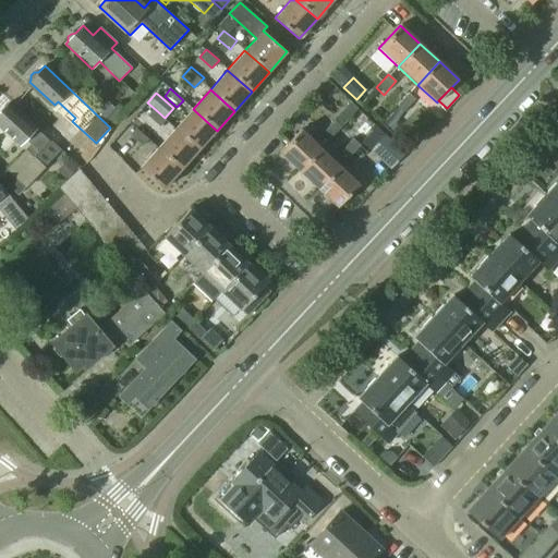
[(408,93),(397,105),(403,111),(415,99),(408,93)]
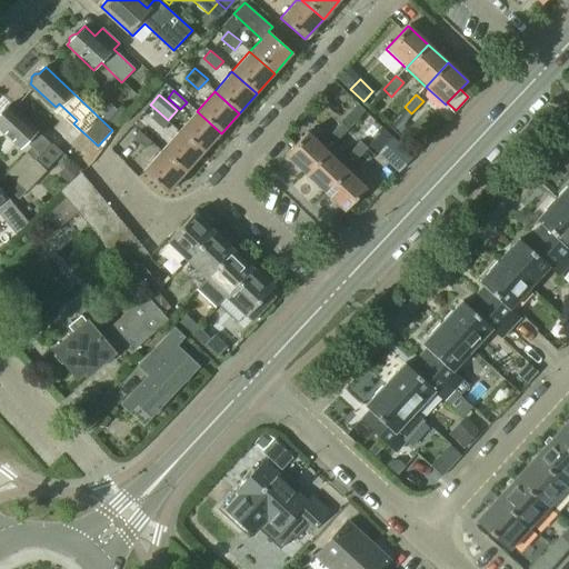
[(357,103),(339,122),(340,122),(347,129),(365,110),(357,103)]
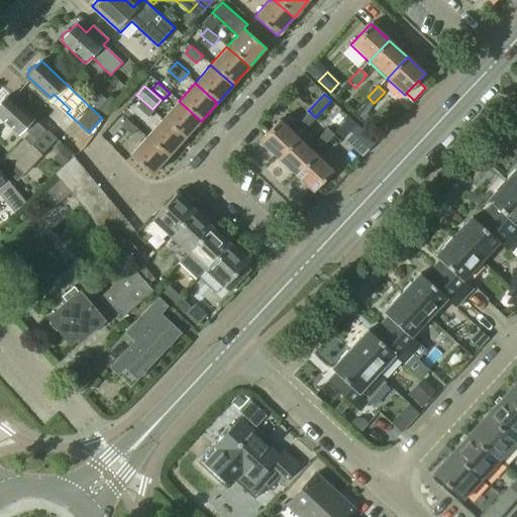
[(0,165),(17,181),(23,174),(41,154),(31,145),(45,129),(9,95),(0,104),(0,115),(19,134),(25,127),(30,132),(0,164),(0,165)]
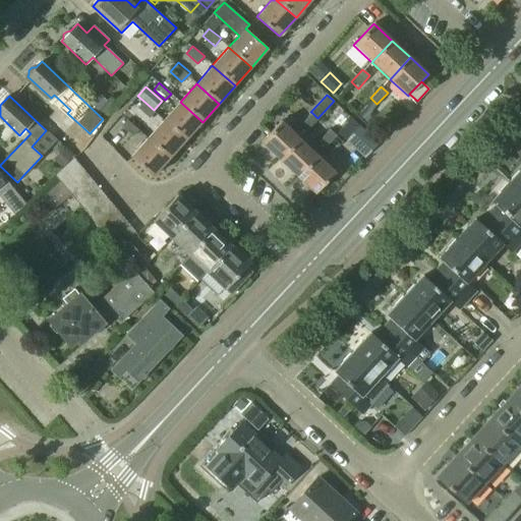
[(143,101),(137,108),(149,118),(155,111),(154,110),(143,101)]
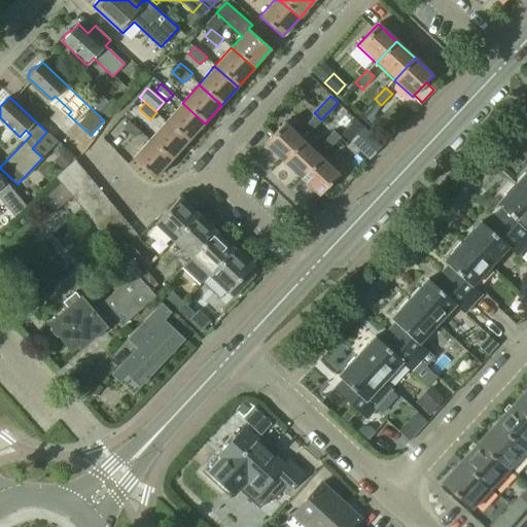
[(182,103),(166,121),(188,142),(205,124),(182,103)]
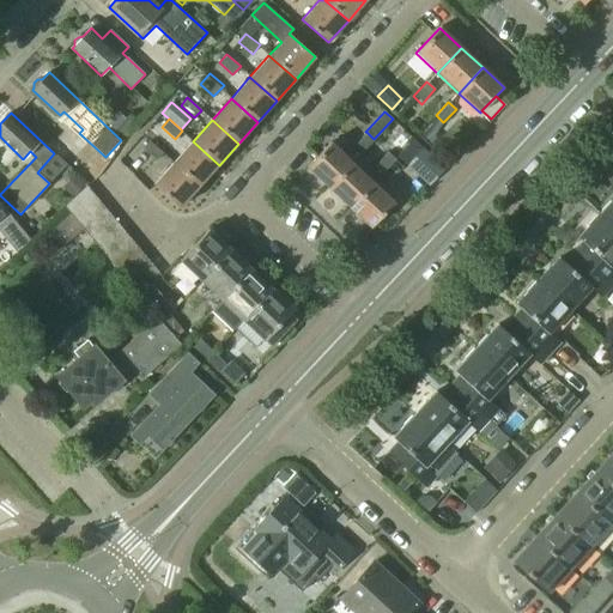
[(366,132),(354,145),(362,152),(374,139),(366,132)]
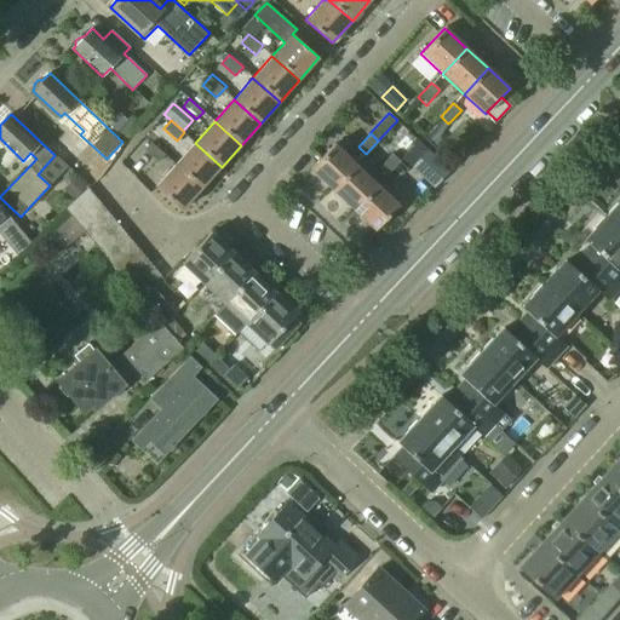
[(150,142),(144,150),(159,162),(165,154),(150,142)]
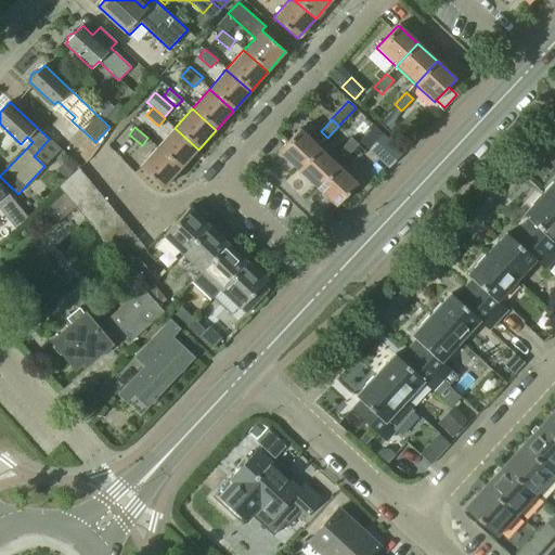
[(175,128),(157,147),(181,169),(198,150),(175,128)]
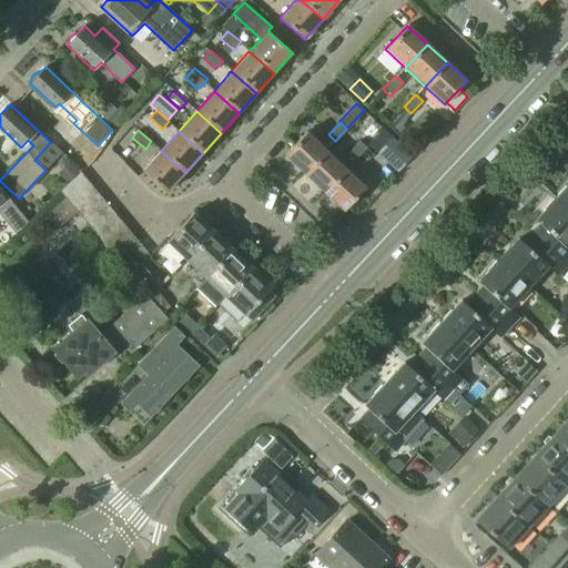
[(284,156),(304,175),(326,151),(306,132),(284,156)]
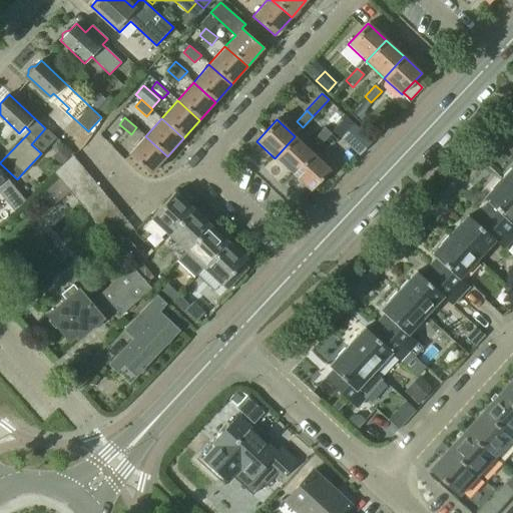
[(354,124),(341,138),(359,155),(372,141),(354,124)]
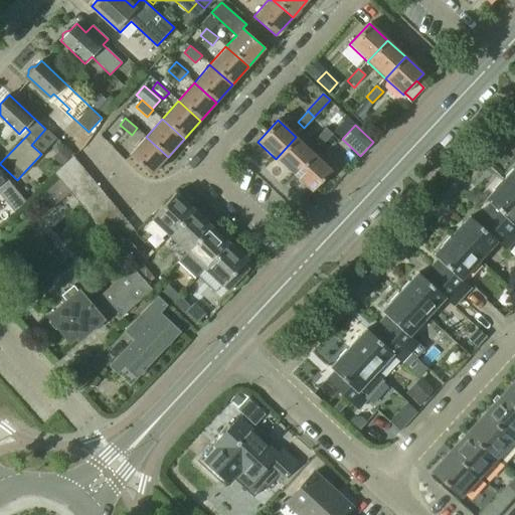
[(326,128),(315,139),(322,145),(332,134),(326,128)]
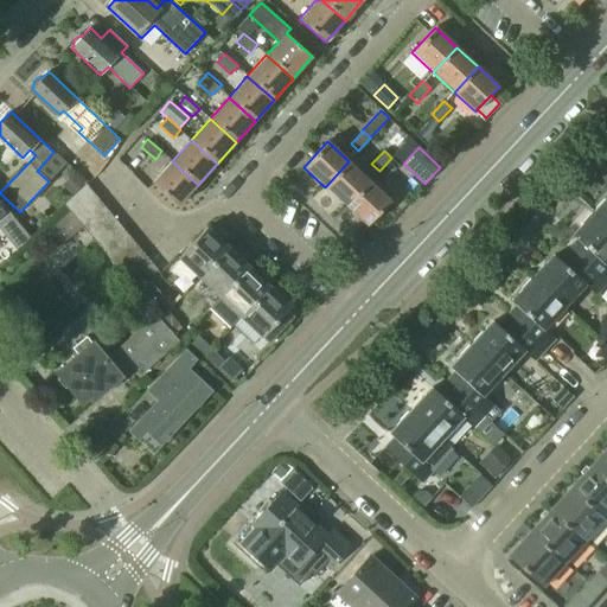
[(198,185),(172,161),(152,184),(178,206),(198,185)]
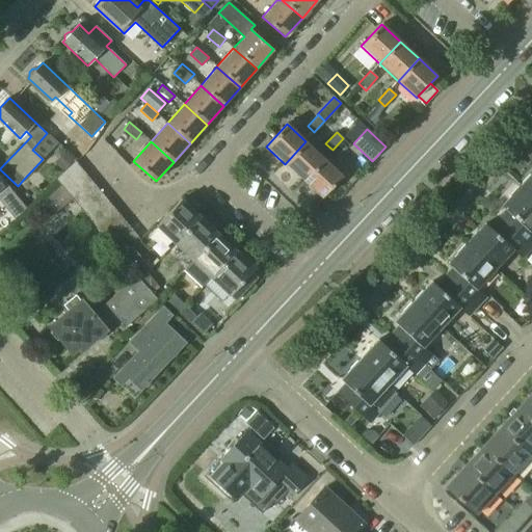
[(285,164),(303,181),(324,159),(306,141),(285,164)]
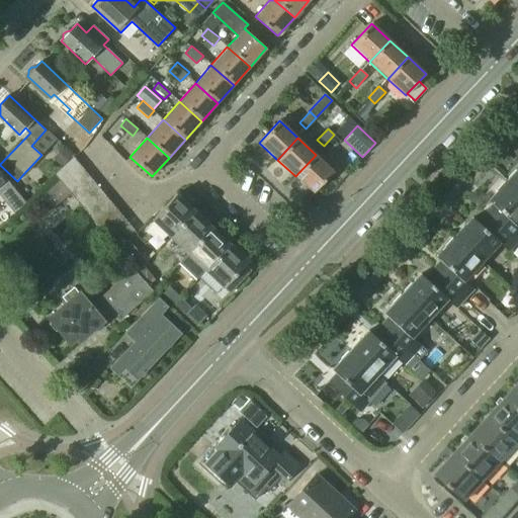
[(63,146),(52,158),(61,166),(72,154),(63,146)]
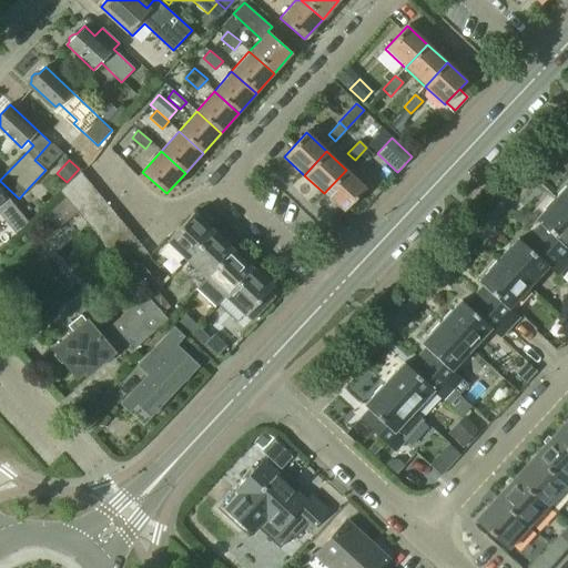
[(346,170),(324,193),(344,213),(366,189),(346,170)]
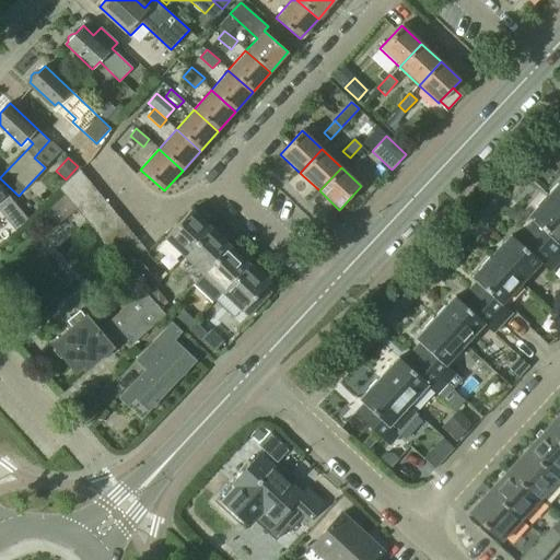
[(59,188),(61,190),(68,198),(89,181),(80,170),(59,188)]
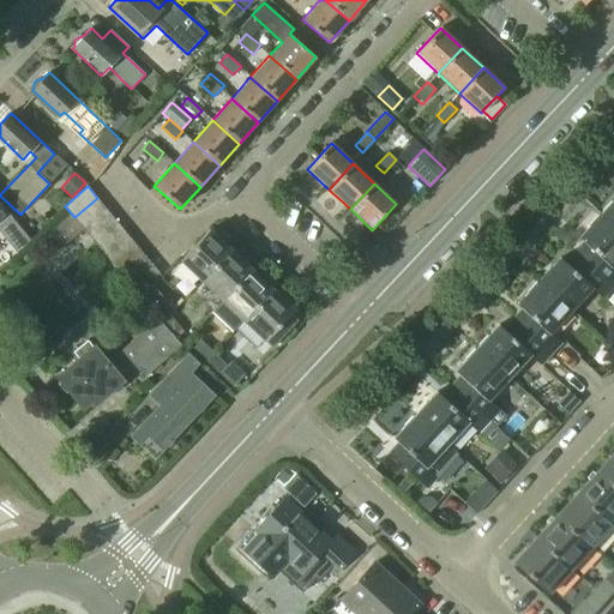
[(84,228),(107,209),(97,198),(74,217),(84,228)]
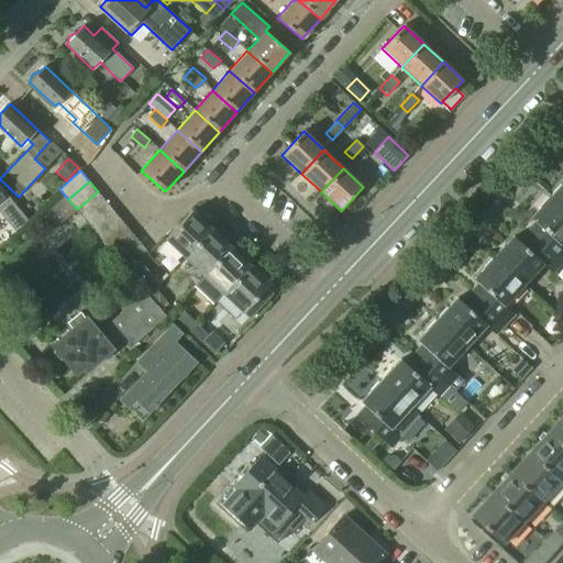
[(562,184),(552,197),(562,206),(562,184)]
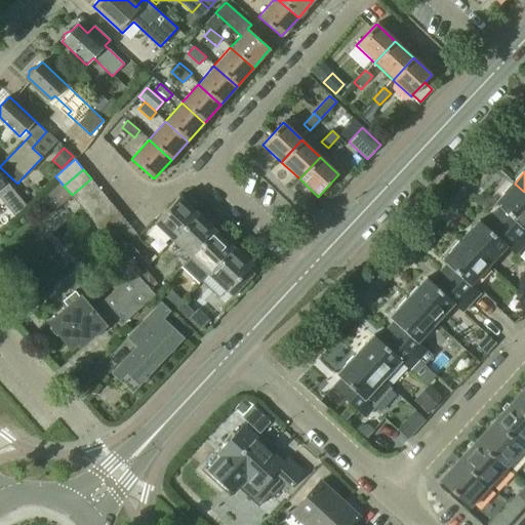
[(0,193),(10,185),(0,172),(0,193)]
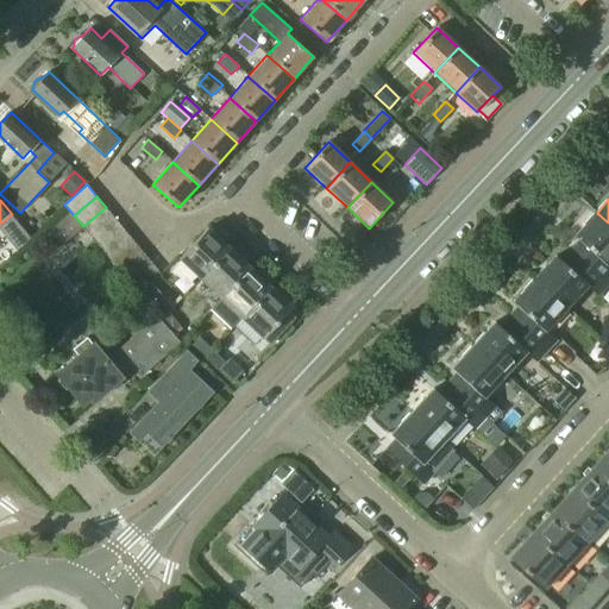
[(61,246),(83,226),(74,215),(67,207),(45,228),(61,246)]
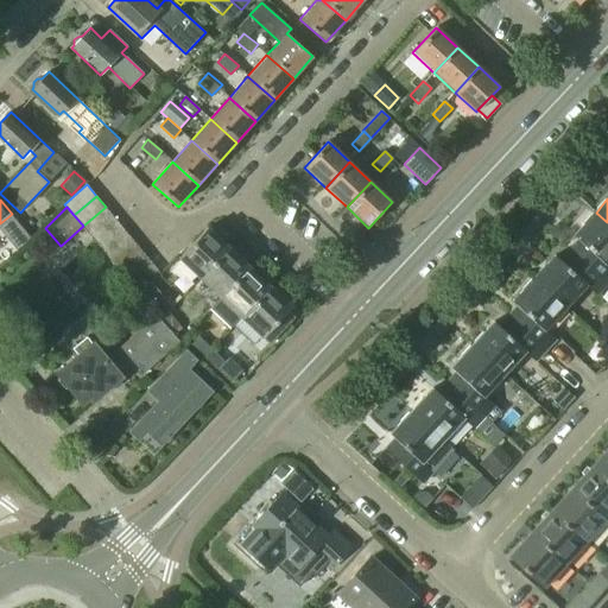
[(83,226),(92,238),(114,219),(106,207),(83,226)]
